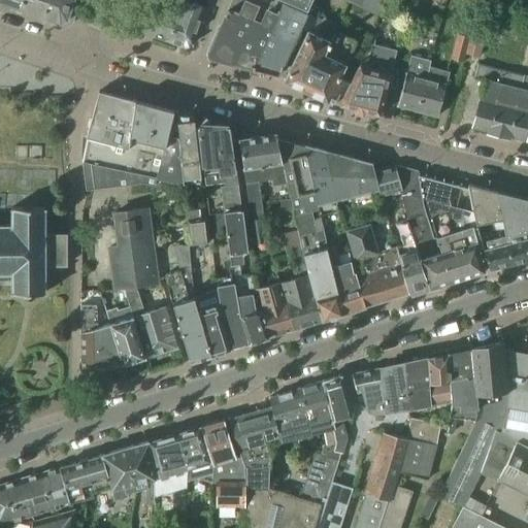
[(0,0),(0,3),(21,10),(24,0),(0,0)]
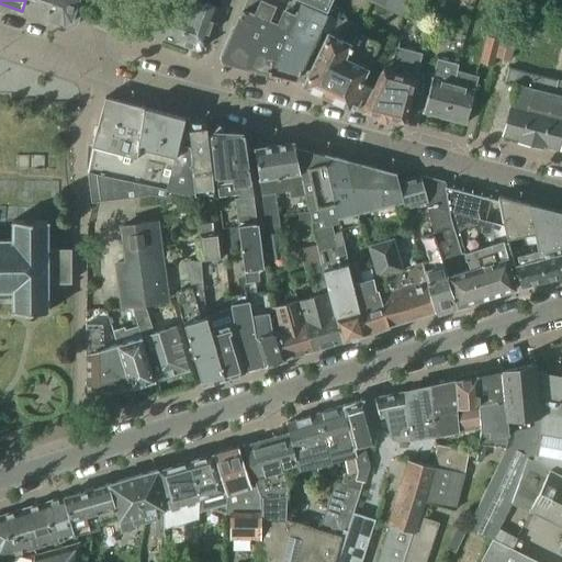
[(25,0),(22,11),(46,20),(53,0),(25,0)]
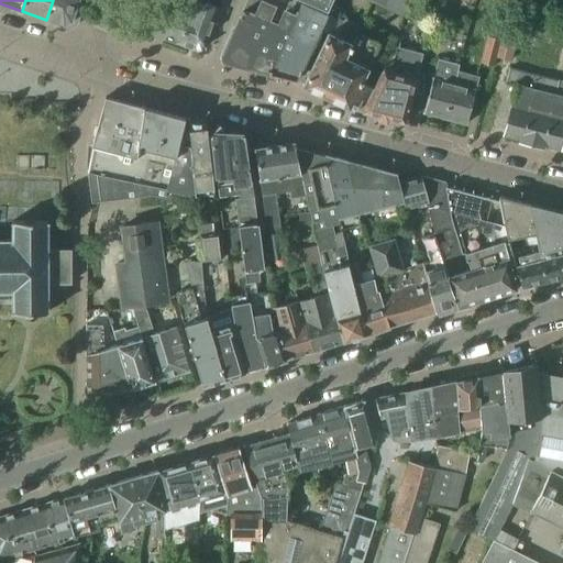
[(53,0),(46,20),(64,25),(72,21),(78,0),(53,0)]
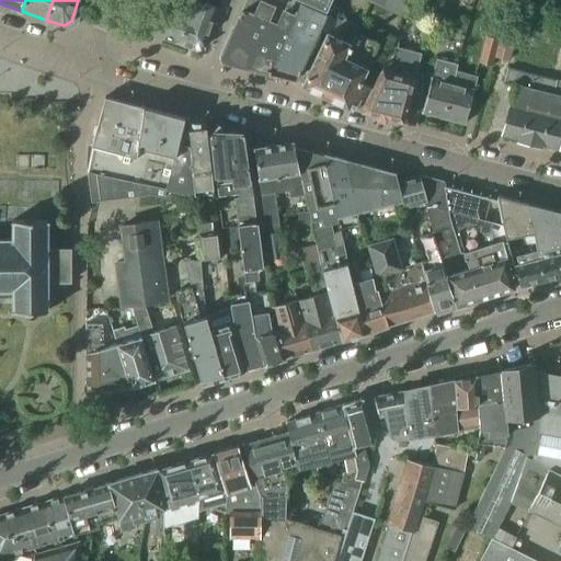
[(147,0),(142,0),(135,24),(138,30),(180,45),(186,25),(168,18),(171,8),(169,7),(171,0),(150,0),(150,1),(147,0)]
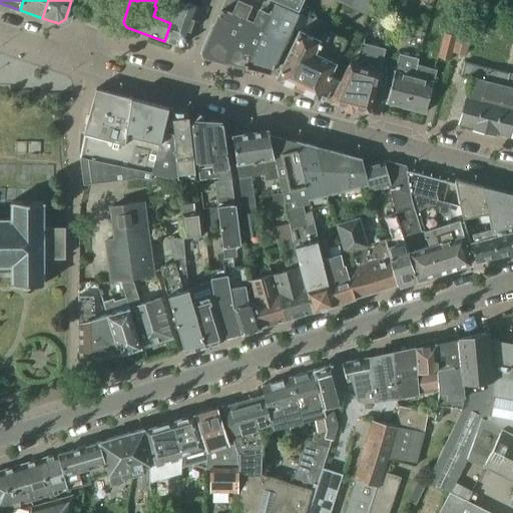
[(153,16),(170,23),(164,41),(178,46),(186,42),(198,8),(176,0),(156,0),(154,6),(156,7),(153,16)]
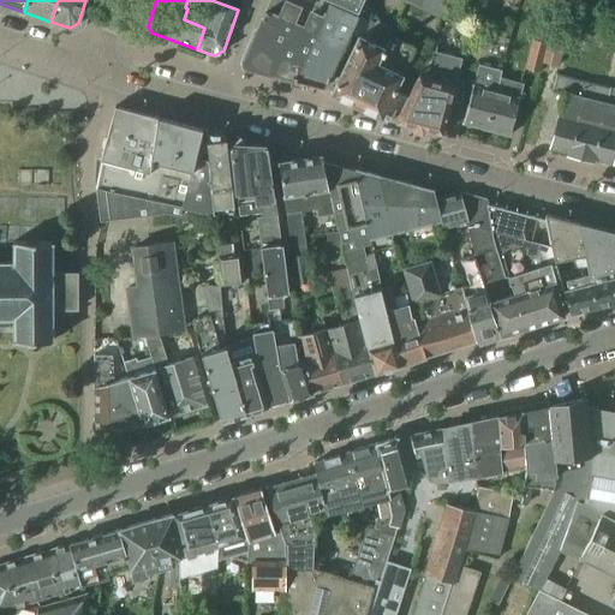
[(270,0),(267,11),(244,61),(248,67),(270,73),(294,79),(296,79),(302,65),(304,66),(328,7),(316,1),(304,28),(291,22),(300,0),(270,0)]
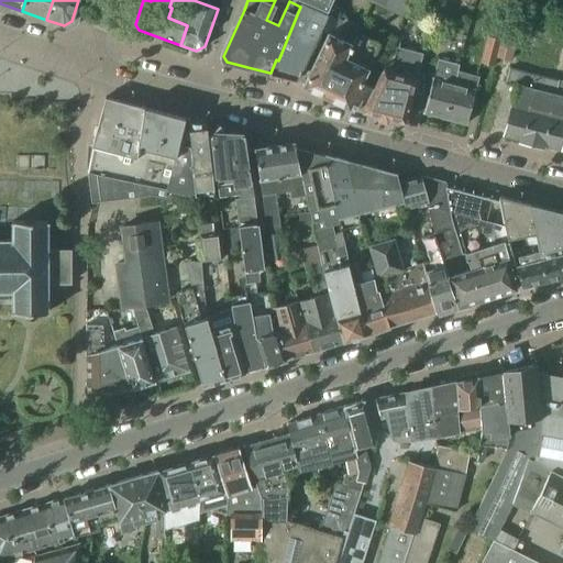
[(304,0),(327,10),(331,0),(304,0)]
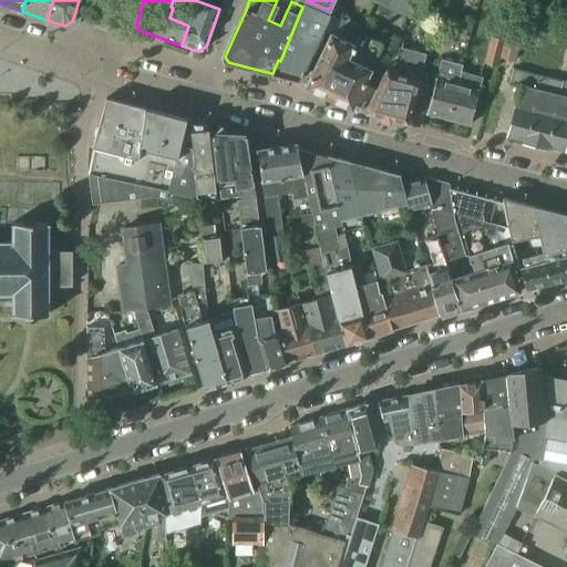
[(278,60),(272,73),(299,81),(318,38),(330,13),(303,2),(302,7),(280,61),(278,60)]
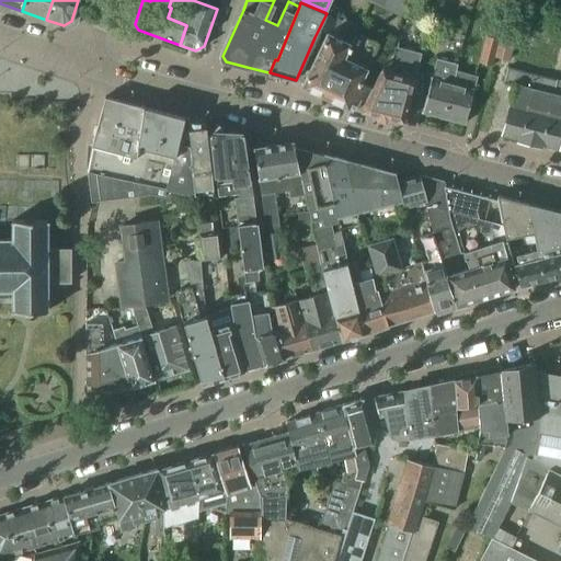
[(327,33),(301,84),(324,95),(357,25),(343,19),(334,36),(327,33)]
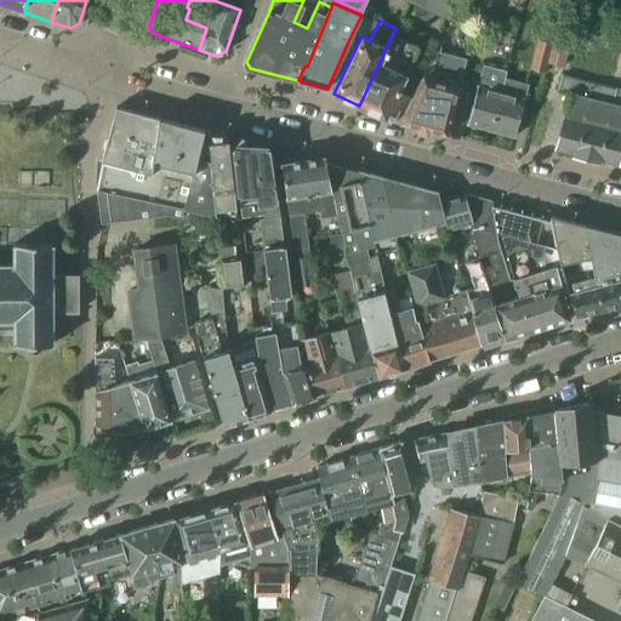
[(398,29),(396,28),(359,106),(393,121),(399,108),(403,110),(410,96),(397,90),(417,49),(394,38),(398,29)]
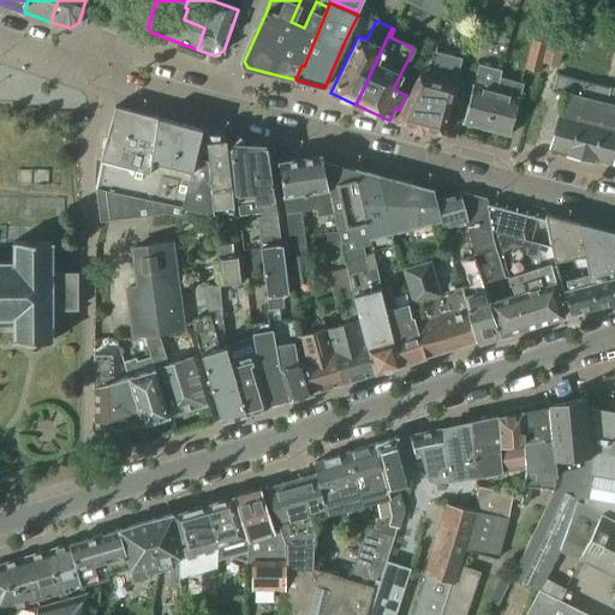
[(531,39),(524,69),(539,72),(542,64),(547,46),(547,42),(531,39)]
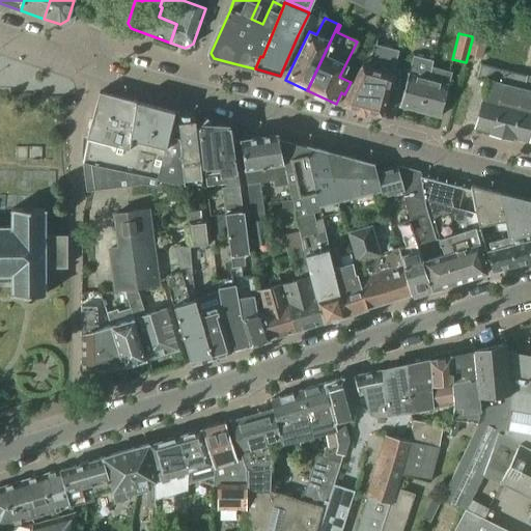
[(472,39),(468,55),(482,58),(486,43),(472,39)]
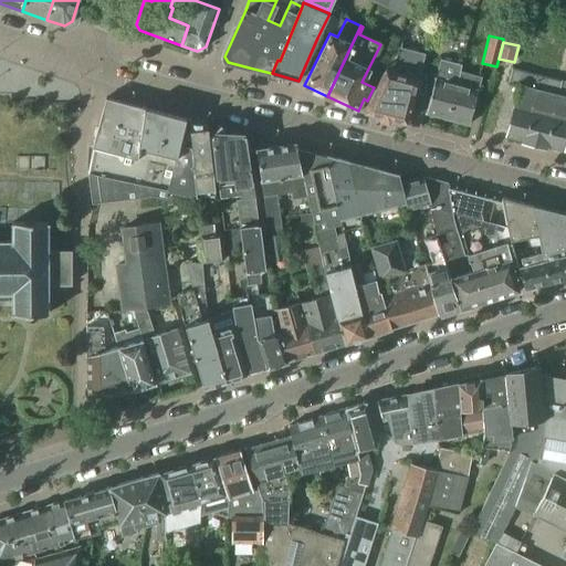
[(395,48),(391,58),(366,111),(407,122),(421,65),(425,54),(395,48)]
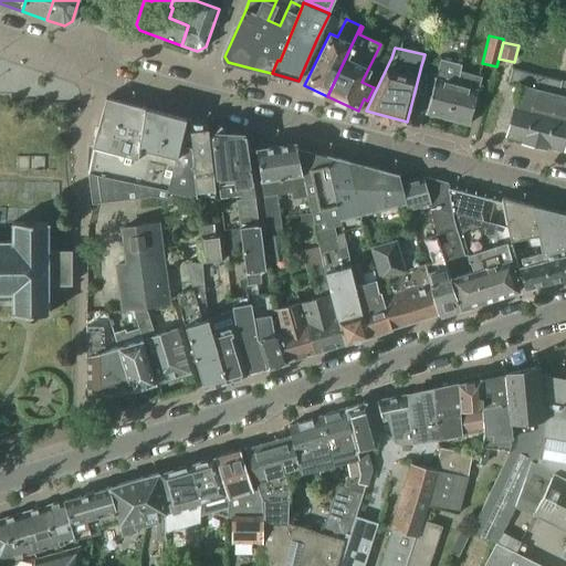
[(439,60),(426,114),(448,118),(456,85),(460,71),(461,65),(439,60)]
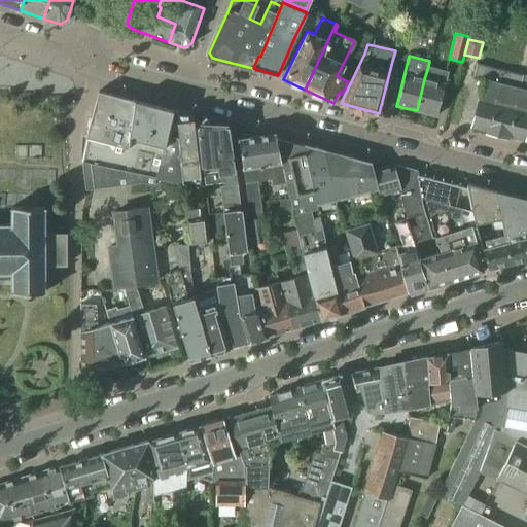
[(479,102),(472,126),(488,130),(487,133),(506,137),(506,135),(512,136),(512,138),(526,142),(526,76),(523,75),(478,64),(473,76),(483,79),(477,102),(479,102)]
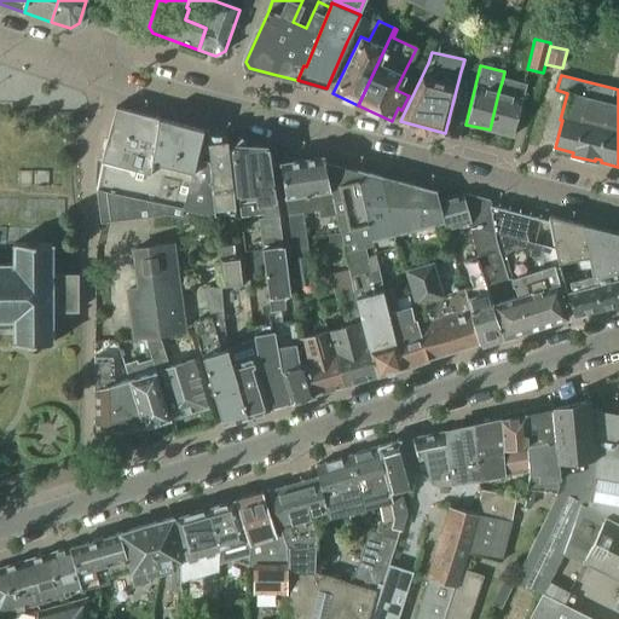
[(498,93),(490,129),(513,136),(522,99),(524,99),(527,84),(503,77),(498,93)]
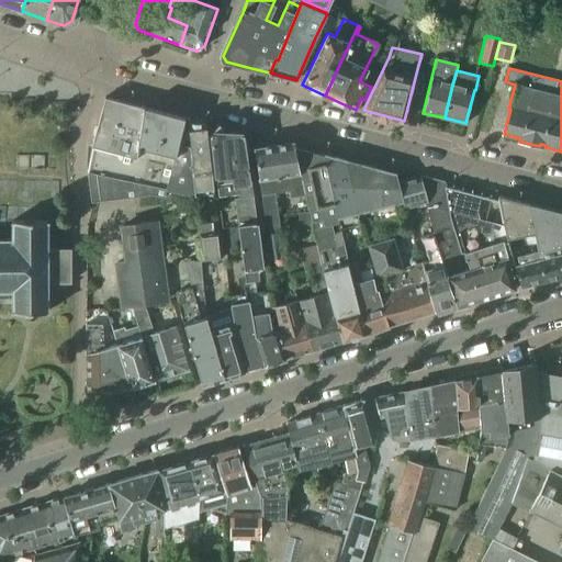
[(136,157),(143,109),(102,99),(90,148),(91,148),(86,172),(88,172),(134,181),(136,157)]
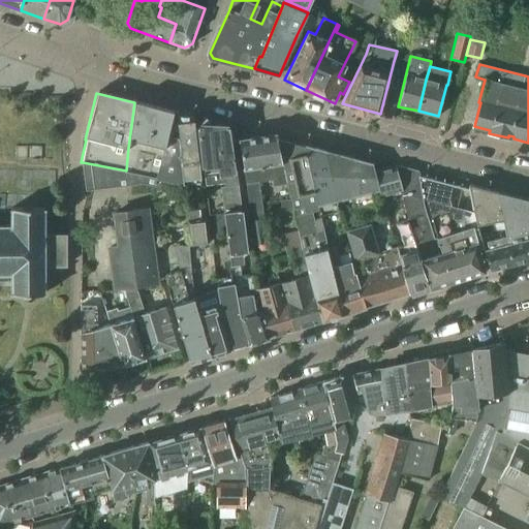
[(128,148),(126,170),(157,177),(156,179),(182,184),(176,115),(176,113),(134,102),(128,148)]
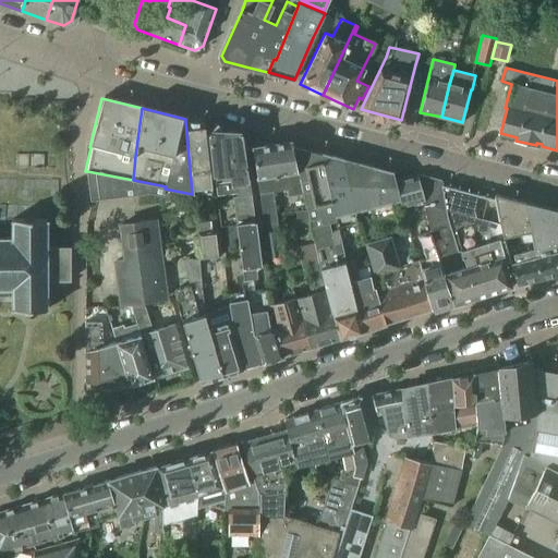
[(205,122),(185,121),(192,194),(194,194),(213,193),(205,122)]
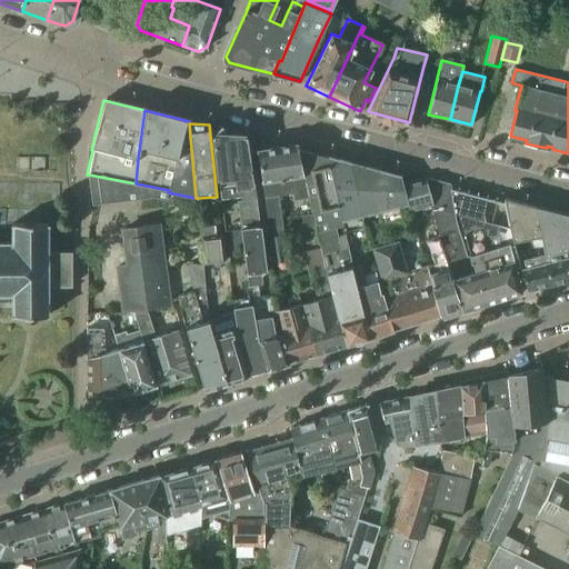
[(218,179),(221,201),(236,199),(228,133),(223,126),(221,126),(213,132),(213,136),(212,136),(217,179),(218,179)]
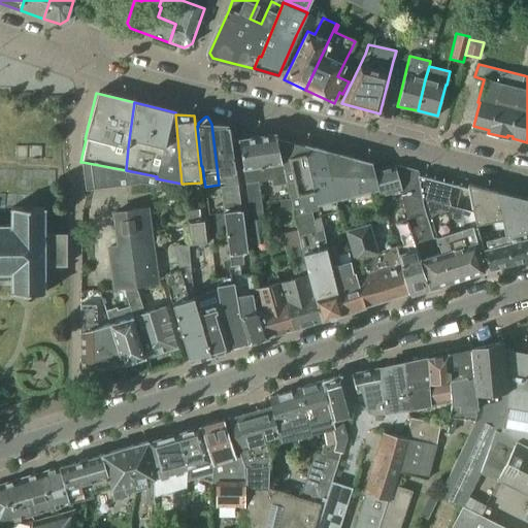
[(211,124),(219,185),(224,184),(225,187),(238,186),(230,124),(211,124)]
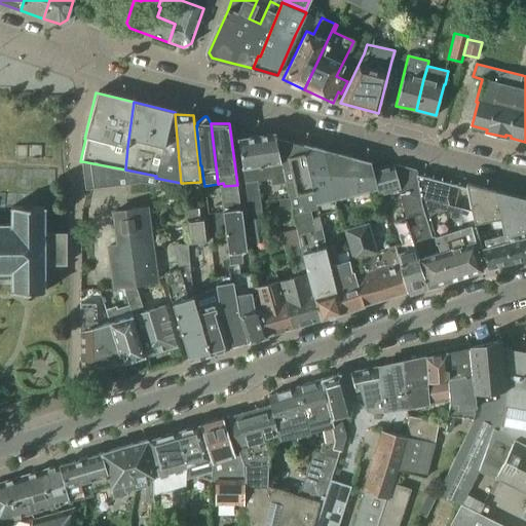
[(236,140),(240,168),(242,168),(250,216),(263,214),(258,182),(272,179),(273,185),(283,184),(278,162),(277,163),(271,134),(236,140)]
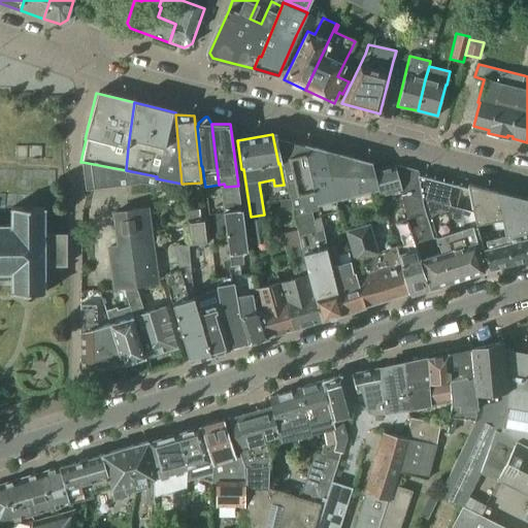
[(279,163),(284,185),(287,184),(293,207),(314,203),(303,147),(275,140),(279,163)]
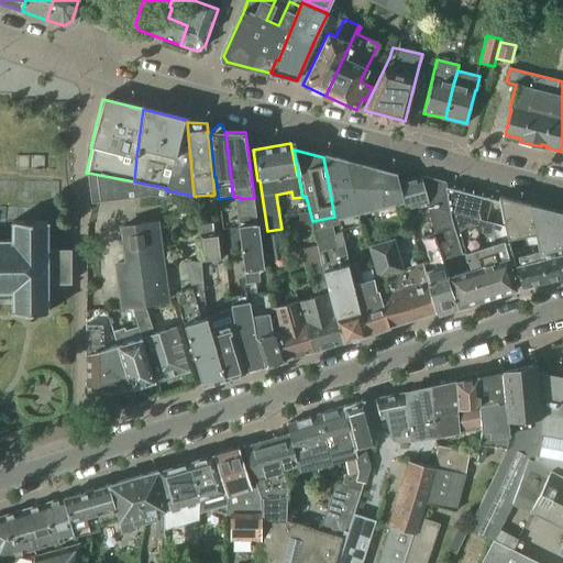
[(323,157),(334,217),(338,225),(338,229),(356,224),(355,213),(360,212),(348,164),(323,157)]
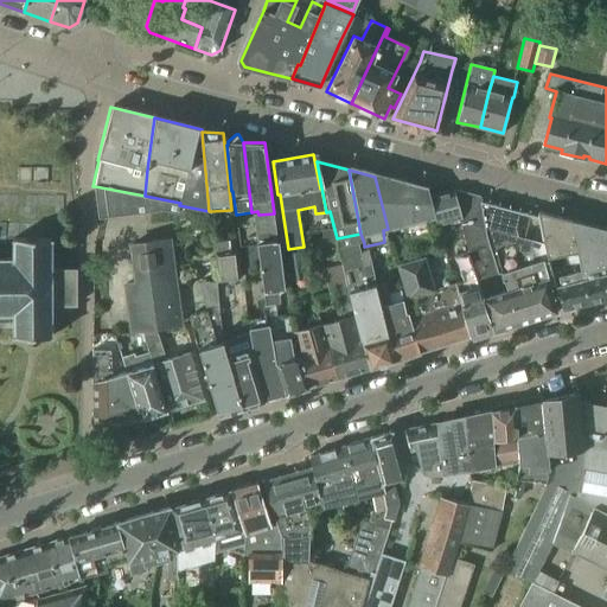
[(375,177),(388,229),(433,218),(428,198),(426,191),(375,177)]
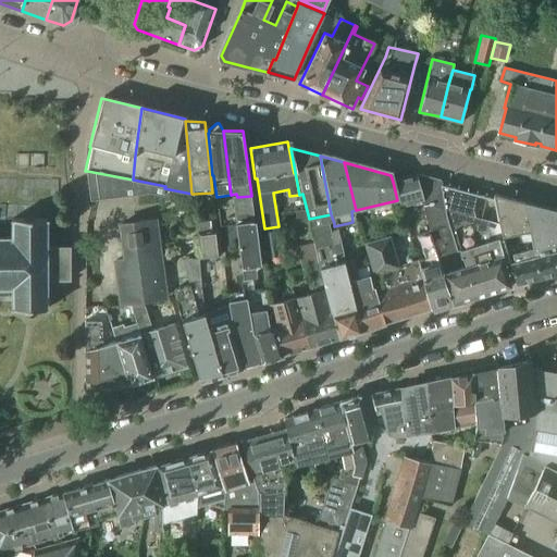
[(87,171),(90,200),(151,193),(163,195),(164,188),(165,186),(133,180),(87,171)]
